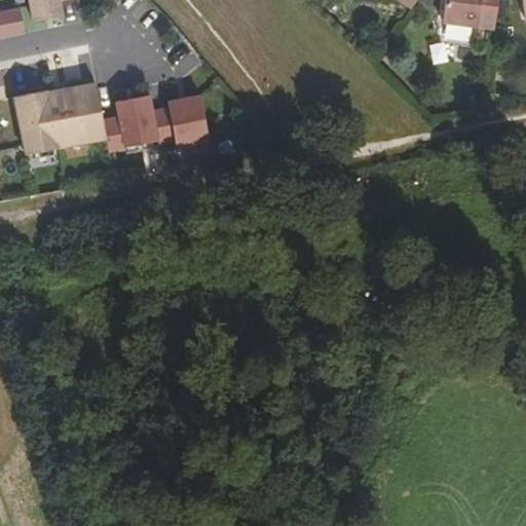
[(30,0),(35,22),(63,16),(60,2),(59,0),(30,0)]
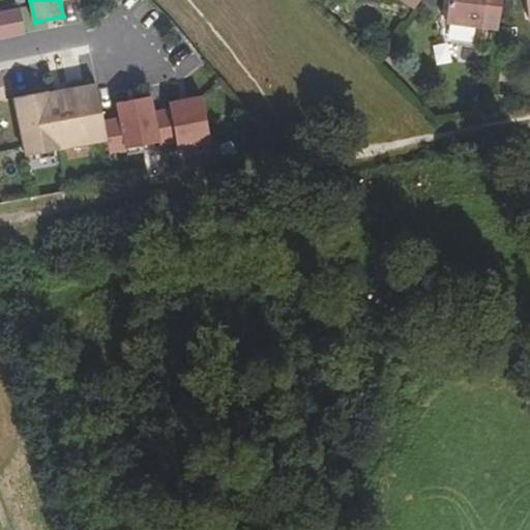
[(499,29),(502,0),(449,0),(447,22),(499,29)]
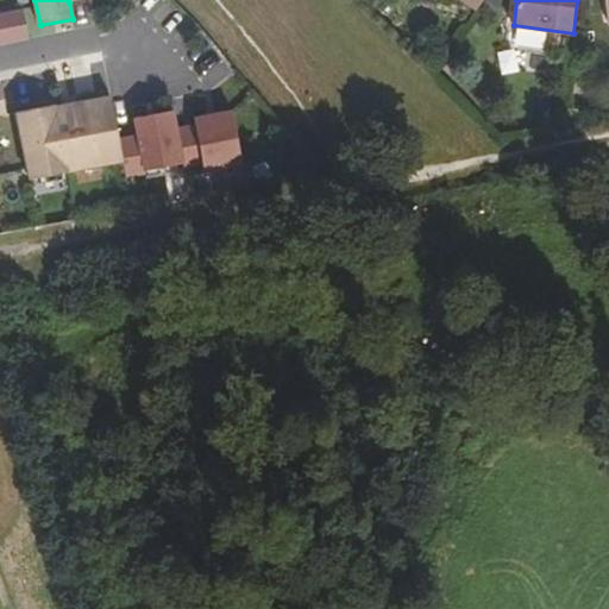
[(0,13),(0,44),(16,42),(10,13),(0,13)]
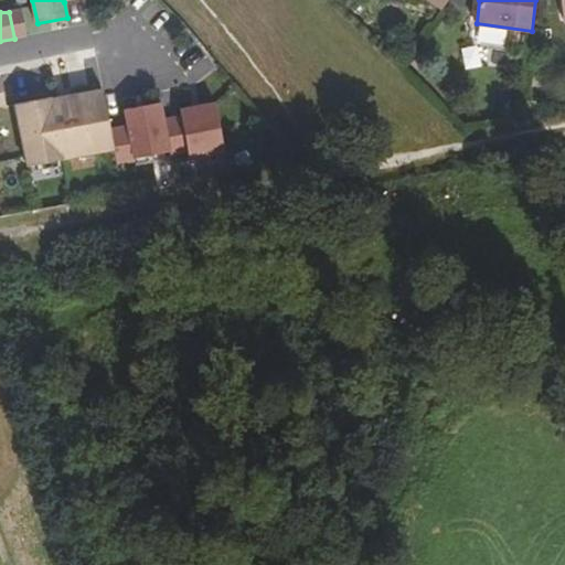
[(17,104),(29,167),(115,150),(110,127),(104,89),(52,99),(52,97),(17,104)]
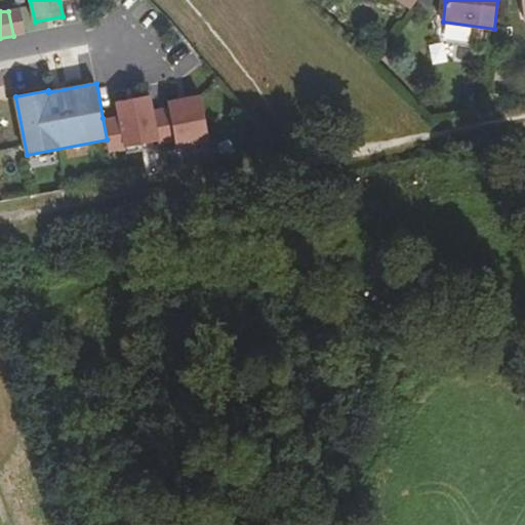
[(150,95),(117,103),(120,114),(126,148),(159,140),(152,108),(150,95)]
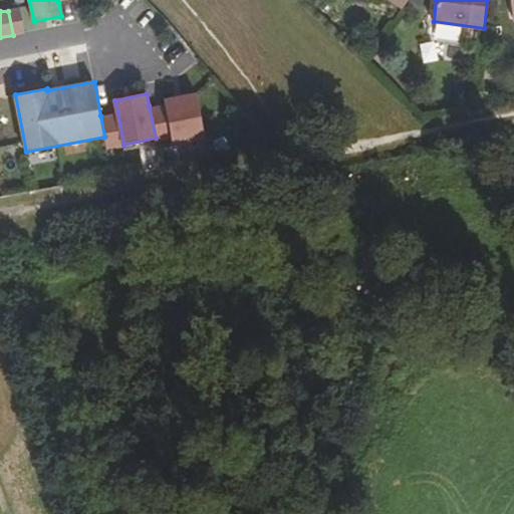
[(172,135),(174,145),(205,138),(197,93),(165,99),(166,102),(172,135)]
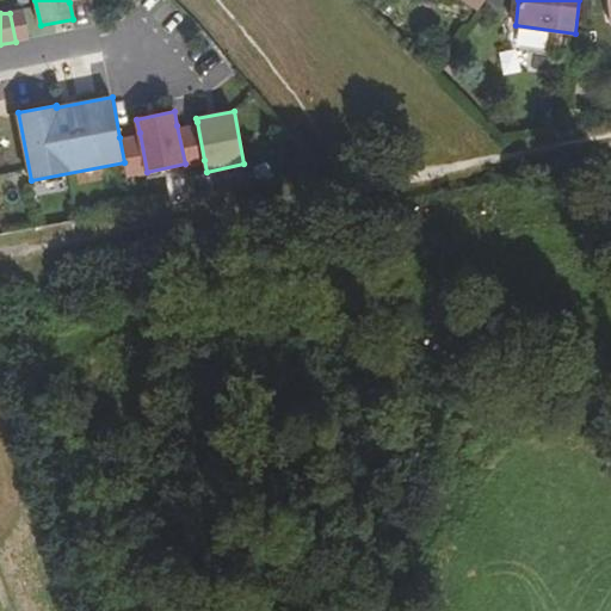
[(204,160),(197,122),(177,125),(185,164),(204,160)]
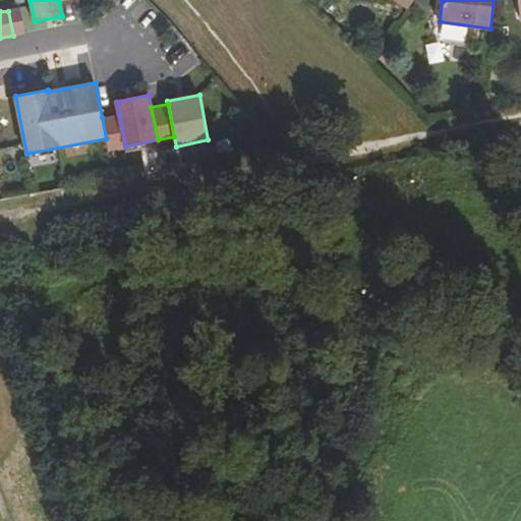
[(125,147),(119,113),(102,117),(106,138),(109,150),(125,147)]
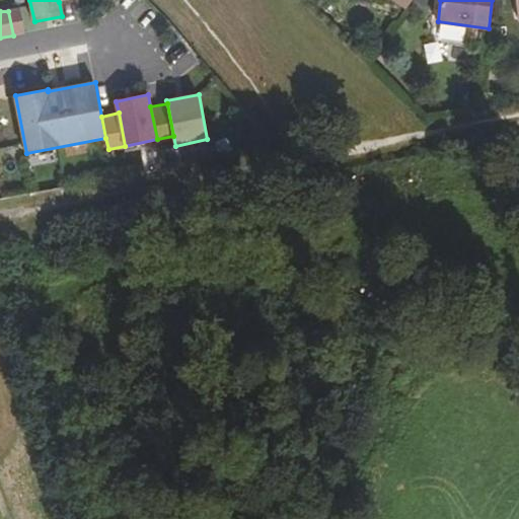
All buildings are outlined.
